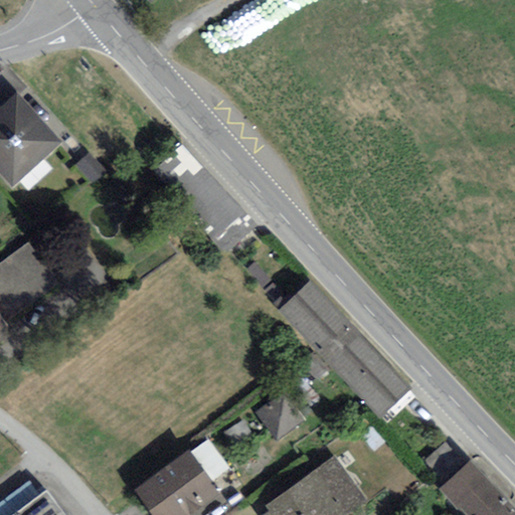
[(15,93),(0,106),(0,174),(12,187),(61,144),(15,93)]
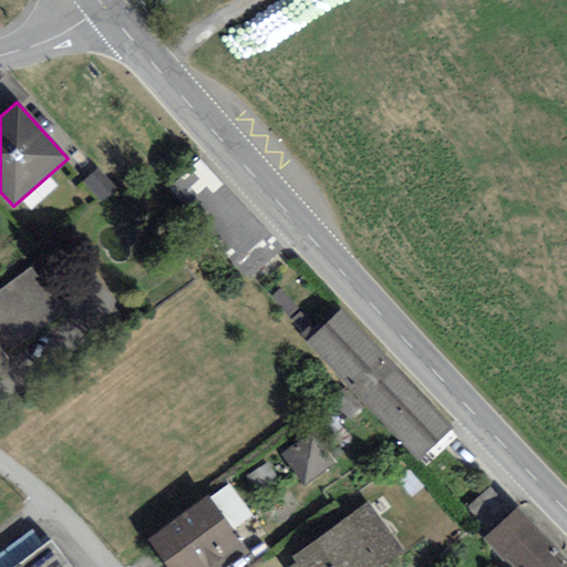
[(103,205),(119,191),(99,169),(83,184),(103,205)]
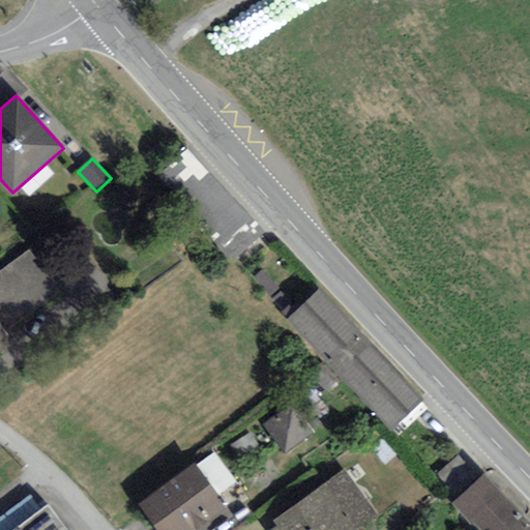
[(29,249),(0,269),(0,326),(6,335),(62,297),(29,249)]
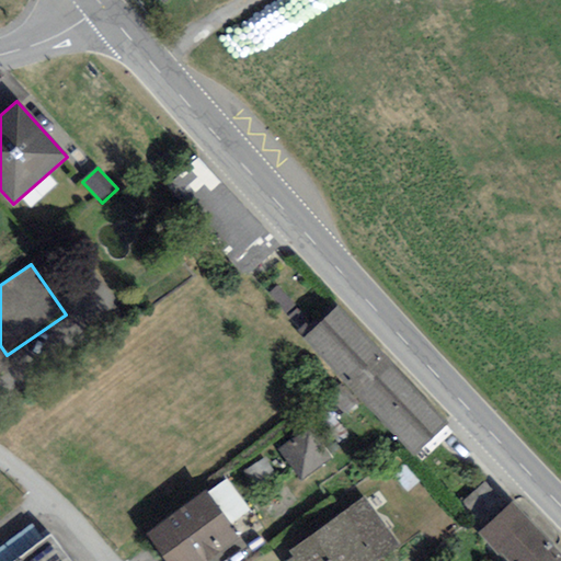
[(302,336),(313,329),(278,286),(268,295),(302,336)]
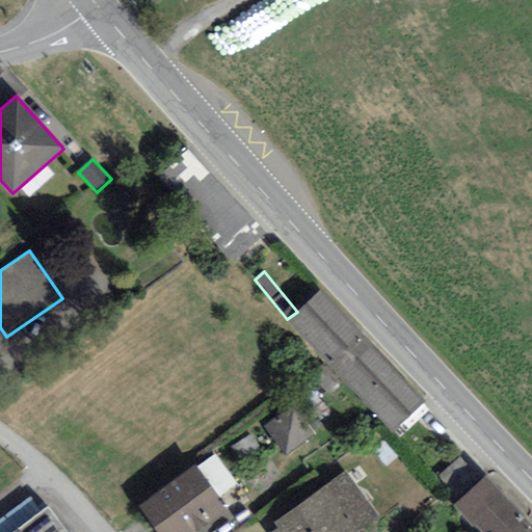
[(297,312),(287,319),(393,433),(427,402),(321,289),(297,312)]
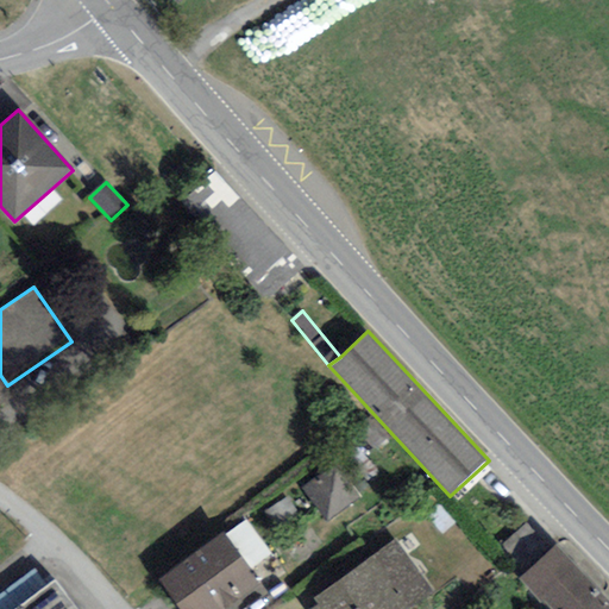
[(0,375),(0,402),(13,394),(7,385),(0,375)]
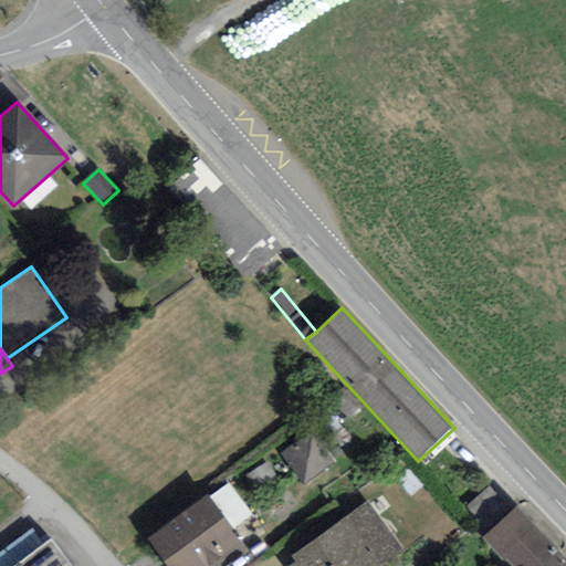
[(281,457),(304,485),(335,460),(312,431),(281,457)]
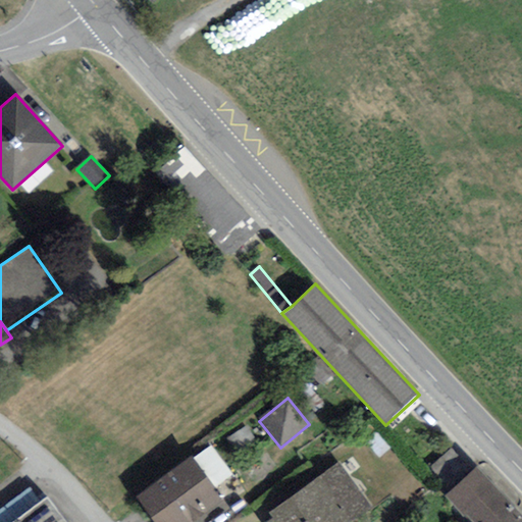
[(211,444),(191,459),(213,490),(235,475),(211,444)]
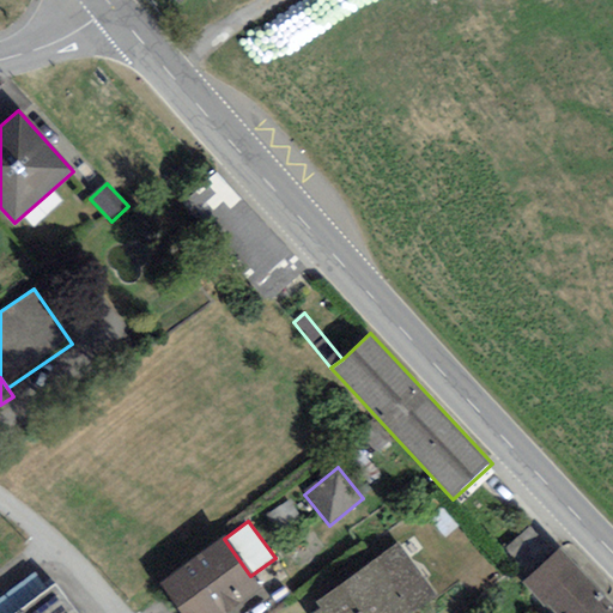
[(161,586),(180,612),(230,612),(261,592),(250,576),(224,539),(161,586)]
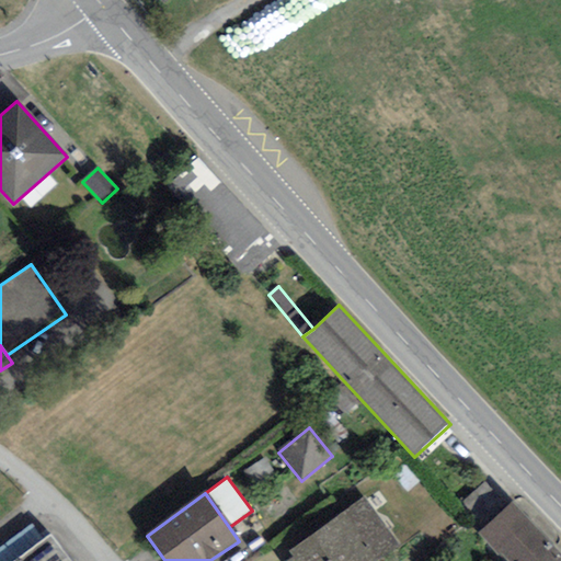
[(294,558),(288,560),(379,560),(400,546),(362,500),(289,552),(294,558)]
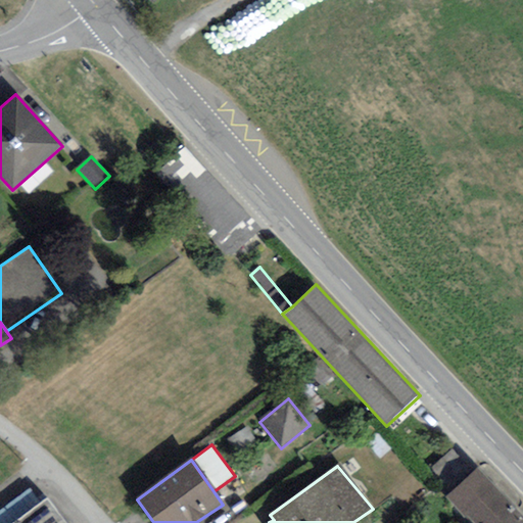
[(522,522),(522,519),(476,469),(445,497),(469,522),(522,522)]
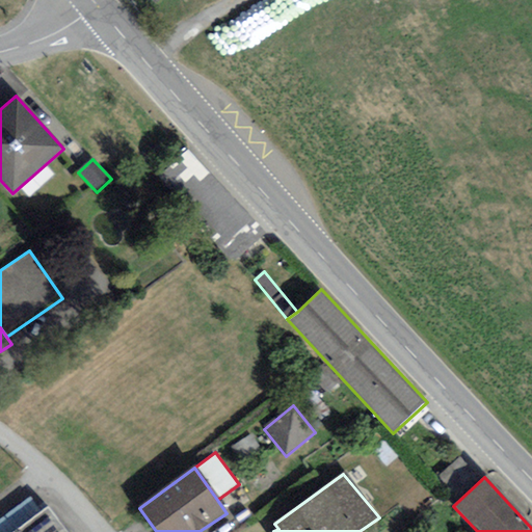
[(0,531),(11,531),(41,511),(30,497),(0,517),(0,531)]
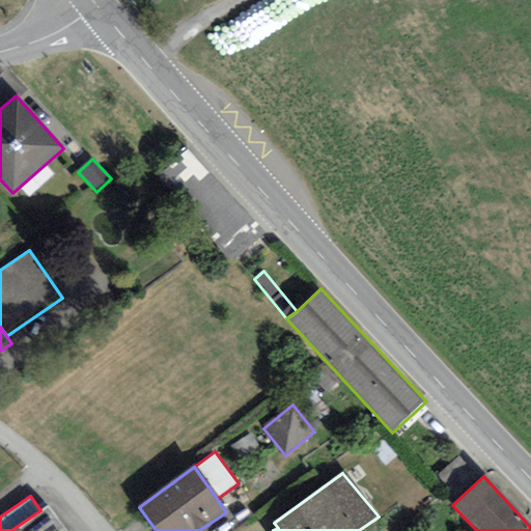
[(11,530),(65,530),(47,505),(40,510),(11,530)]
